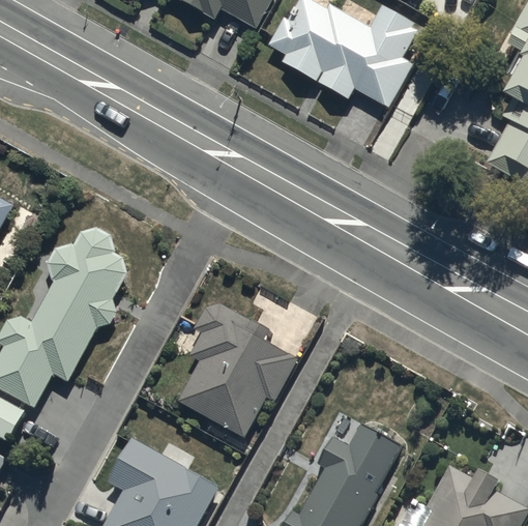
[(258,30),(275,0),(179,0),(216,21),(223,10),(258,30)]
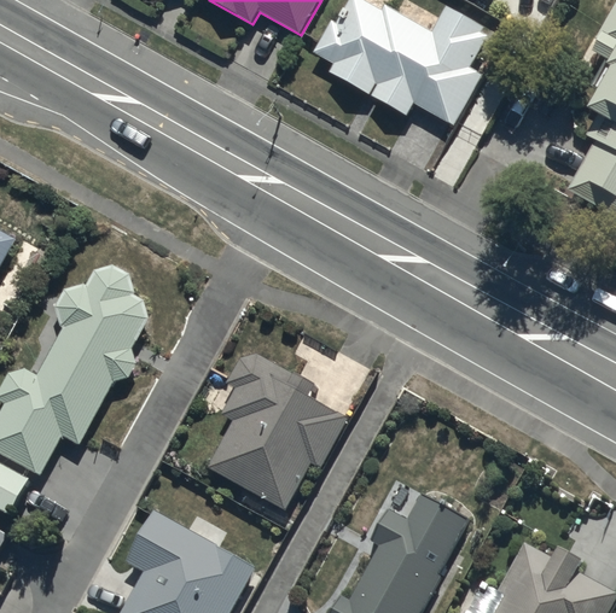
[(484,34),(487,29),(447,6),(433,31),(385,5),(383,11),(362,0),(352,0),(337,25),(332,23),(315,53),(336,64),(330,74),(408,118),(416,105),(455,128),(484,76),(472,69),(490,38),(484,34)]
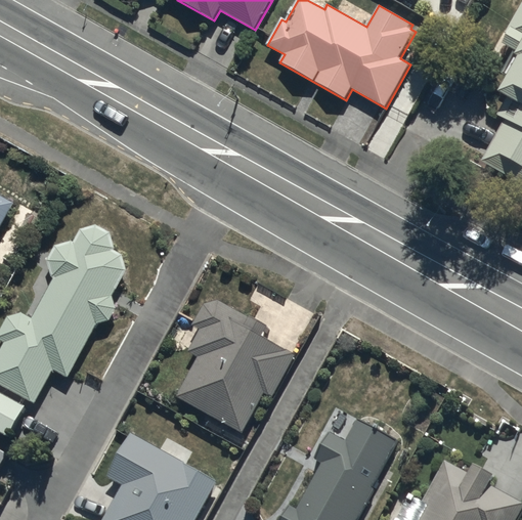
[(484,158),(521,179),(521,2),(504,34),(511,38),(505,48),(521,57),(518,63),(521,66),(501,99),(505,101),(495,117),(505,122),(484,158)]
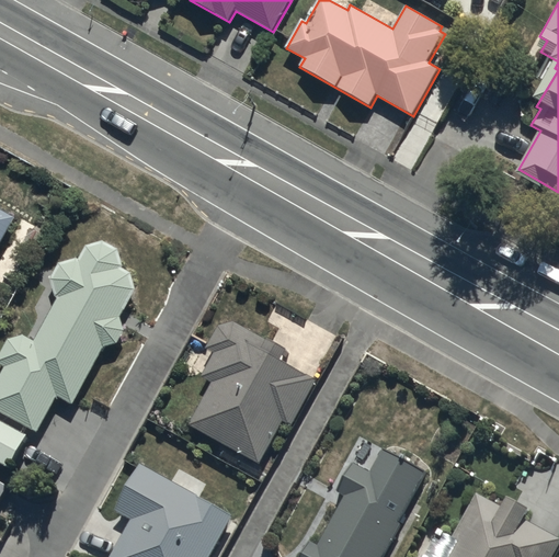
[(0,220),(10,203),(0,196),(0,220)]
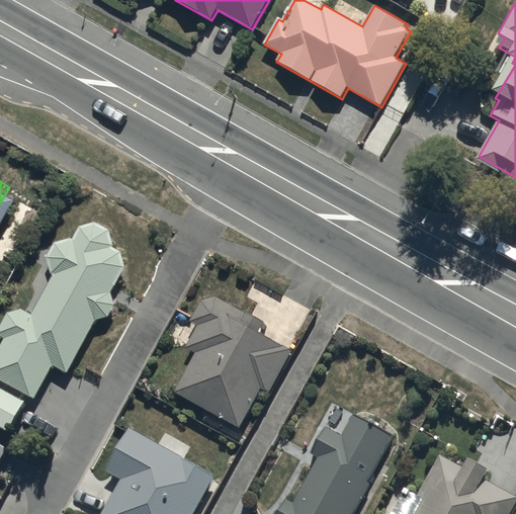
[(0,335),(3,337),(0,342),(0,378),(33,397),(51,364),(66,372),(95,318),(96,318),(97,318),(98,318),(99,318),(100,318),(101,318),(102,317),(103,317),(104,316),(105,316),(106,315),(107,315),(107,314),(108,313),(109,312),(109,311),(110,311),(111,310),(111,309),(111,308),(112,307),(112,306),(112,305),(112,304),(112,303),(112,302),(112,300),(112,298),(112,297),(112,296),(111,295),(111,294),(110,293),(110,292),(109,292),(124,267),(120,251),(112,246),(107,229),(94,221),(79,225),(72,238),(54,241),(46,255),(52,273),(31,313),(20,308),(7,311),(0,323),(0,335)]
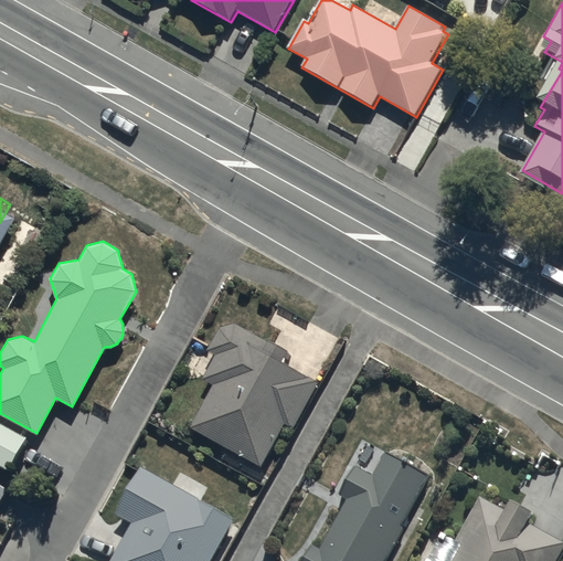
[(211,384),(190,426),(263,464),(284,424),(293,429),(317,380),(283,362),(288,351),(223,317),(208,348),(216,353),(202,380),(211,384)]
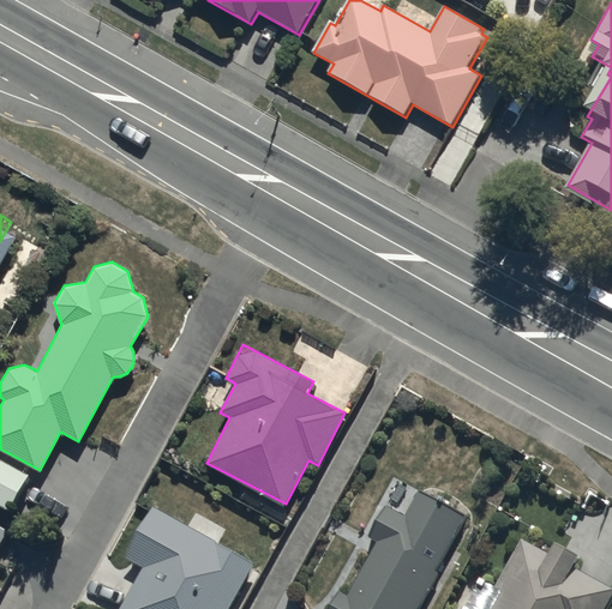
[(0,505),(10,512),(29,477),(0,460),(0,505)]
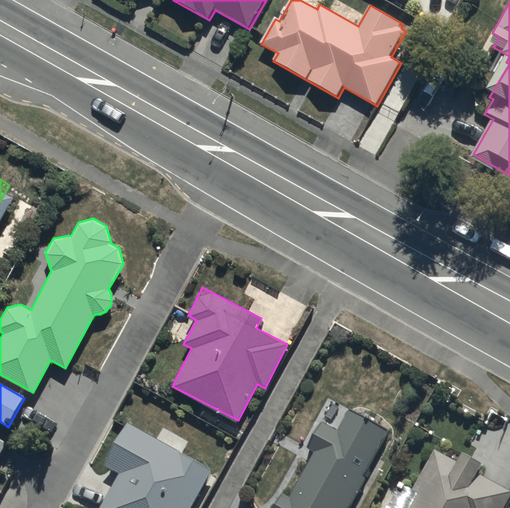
[(346,507),(364,477),(361,476),(387,429),(349,408),(337,430),(321,421),(307,446),(315,451),(290,495),(283,492),(273,507),(346,507)]
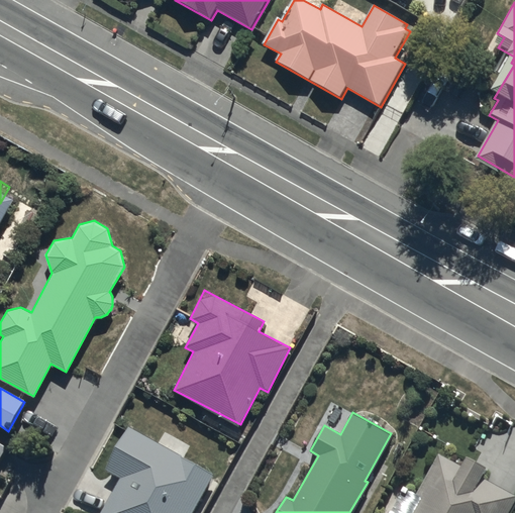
[(189,512),(211,475),(129,426),(105,468),(121,477),(100,512),(189,512)]
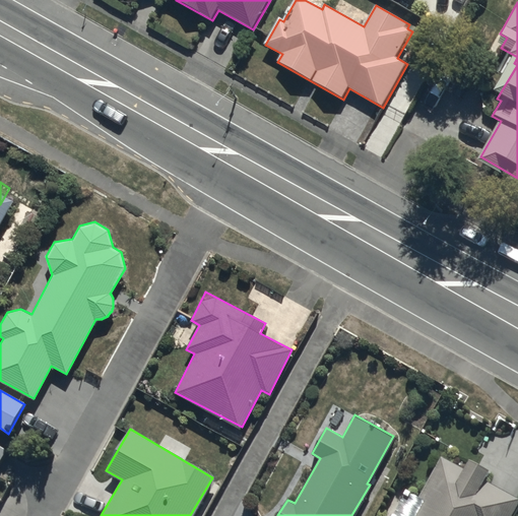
[(508,515),(517,500),(517,498),(486,479),(490,471),(469,459),(464,468),(441,455),(417,497),(399,486),(384,513),(388,515),(508,515)]
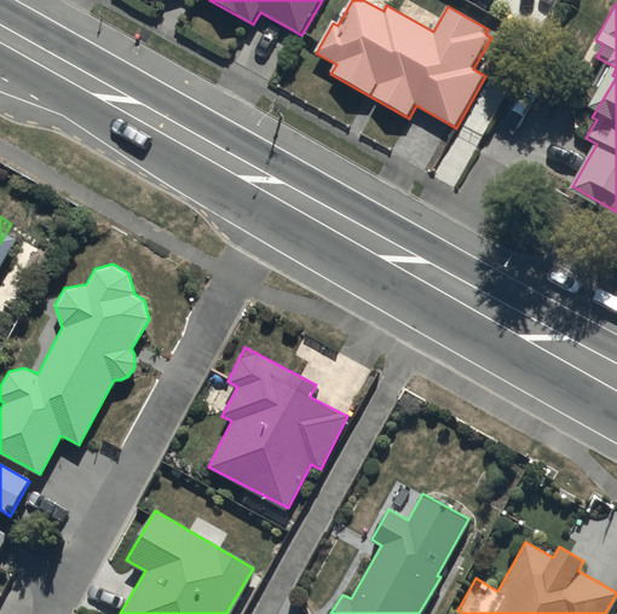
All buildings are outlined.
